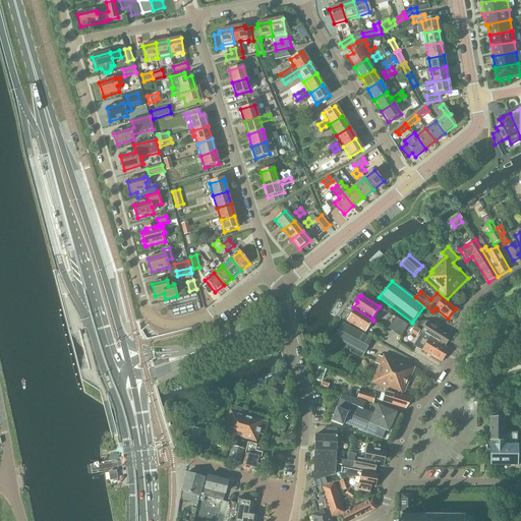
[(373,321),(353,307),(355,309),(351,314),(349,314),(347,319),(348,321),(347,321),(365,333),(373,321)]
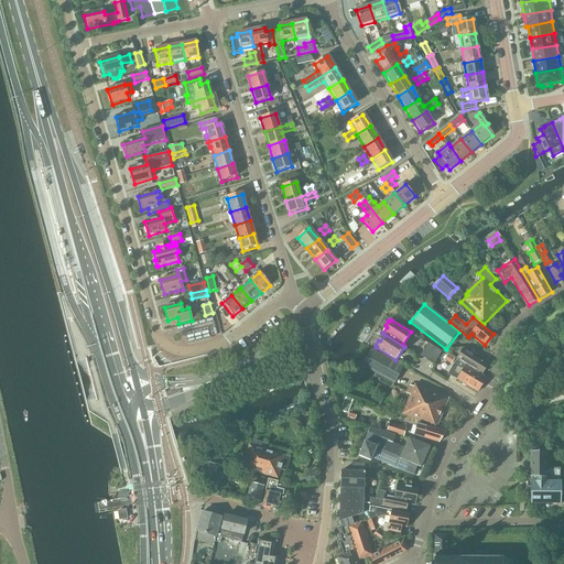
[(427,360),(435,347),(429,344),(421,356),(427,360)]
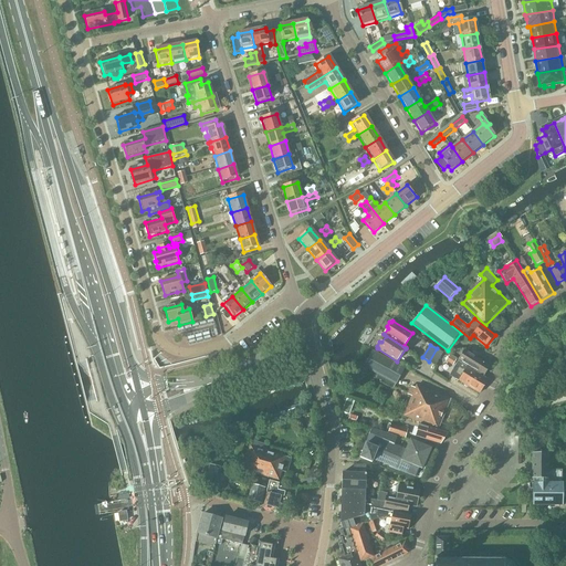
[(437,348),(429,362),(437,365),(444,353),(437,348)]
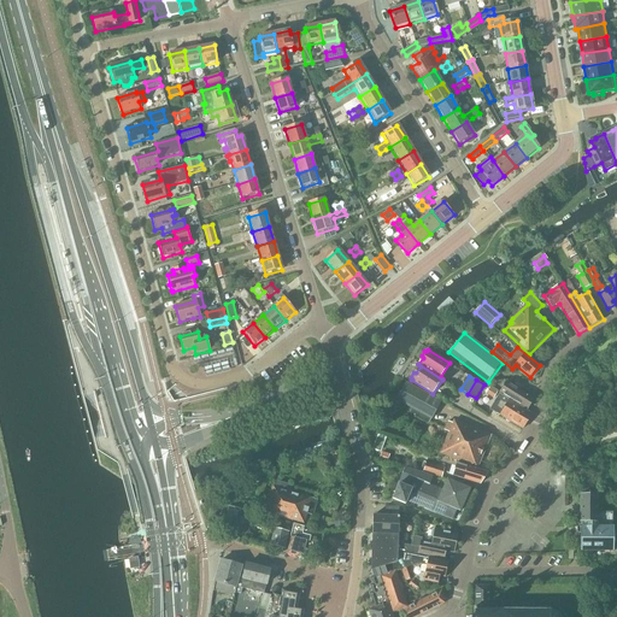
[(432,419),(441,401),(406,382),(397,400),(432,419)]
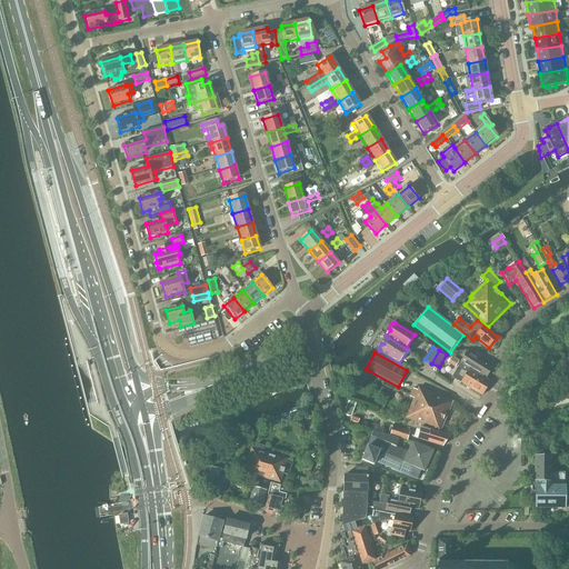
[(492,369),(467,353),(461,362),(487,378),(492,369)]
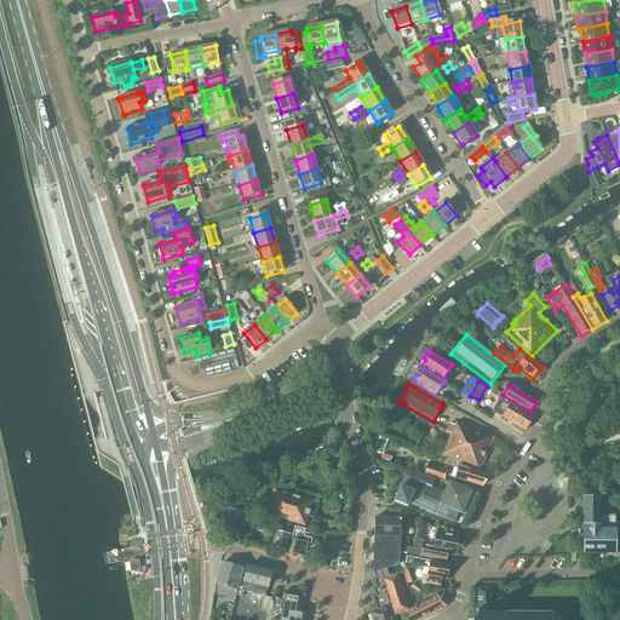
[(535,415),(511,402),(503,396),(493,412),(494,413),(494,412),(526,431),(535,415)]
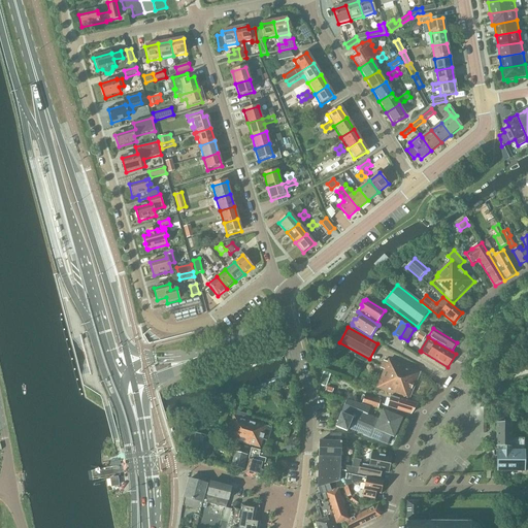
[(421,373),(388,360),(387,362),(385,361),(382,368),(384,369),(376,388),(408,401),(421,373)]
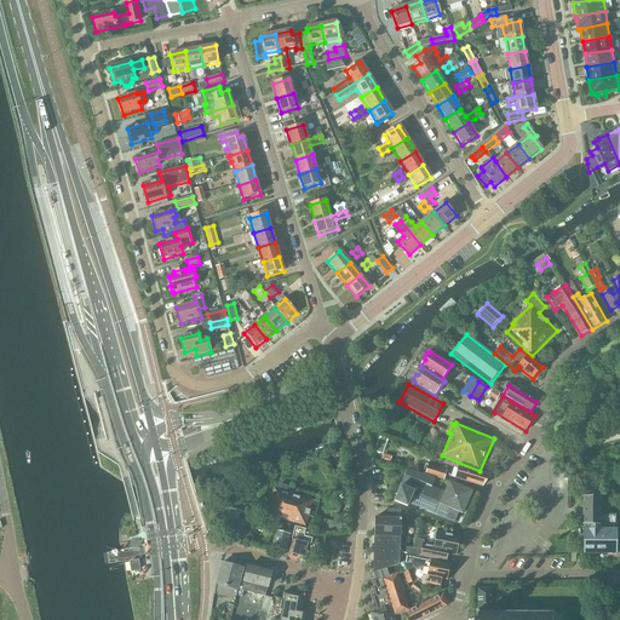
[(445,480),(447,471),(428,465),(425,475),(445,480)]
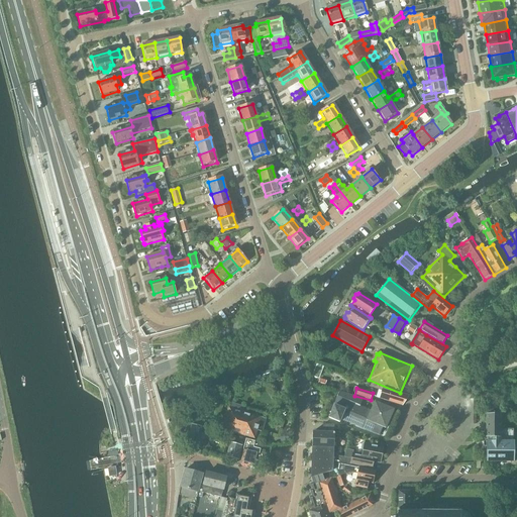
[(403,406),(409,397),(383,388),(379,399),(403,406)]
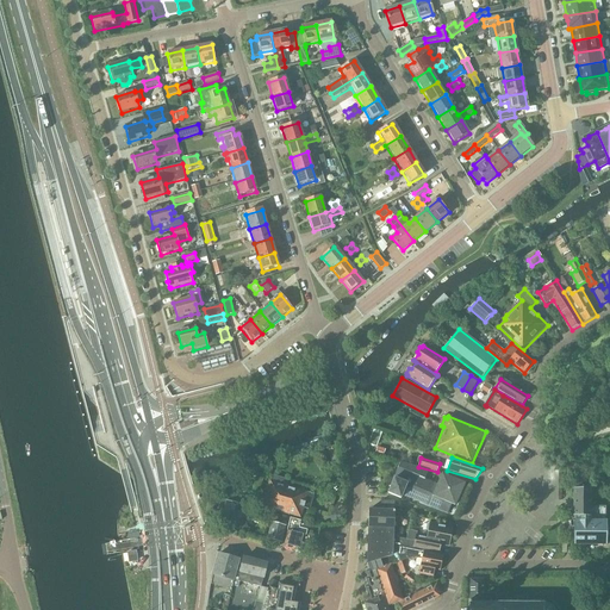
[(400,496),(400,495),(448,515),(452,504),(455,506),(465,484),(442,473),(437,484),(424,479),(428,471),(400,464),(394,479),(388,491),(400,496)]
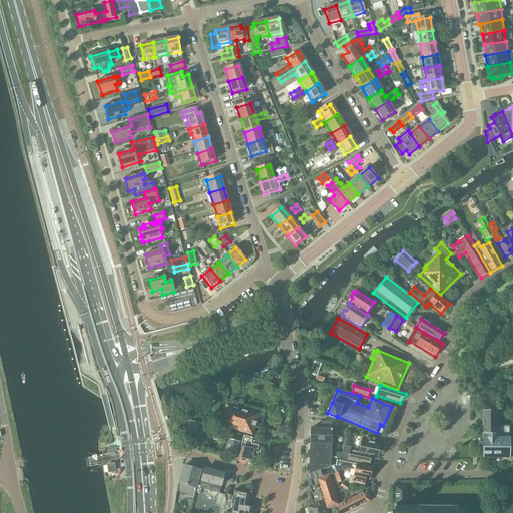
[(241,432),(247,411),(227,405),(221,427),(241,432)]
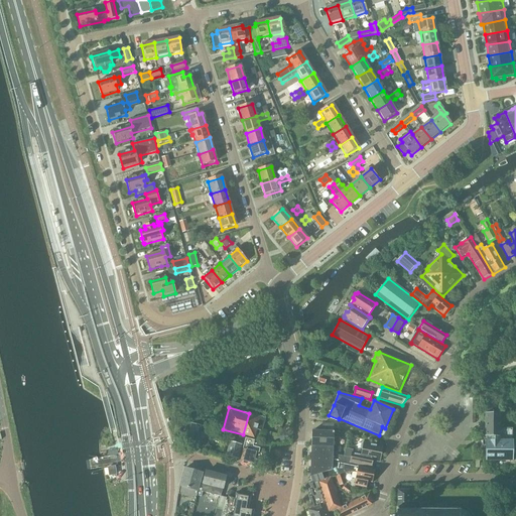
[(249,413),(243,434),(254,437),(256,429),(262,431),(266,418),(249,413)]
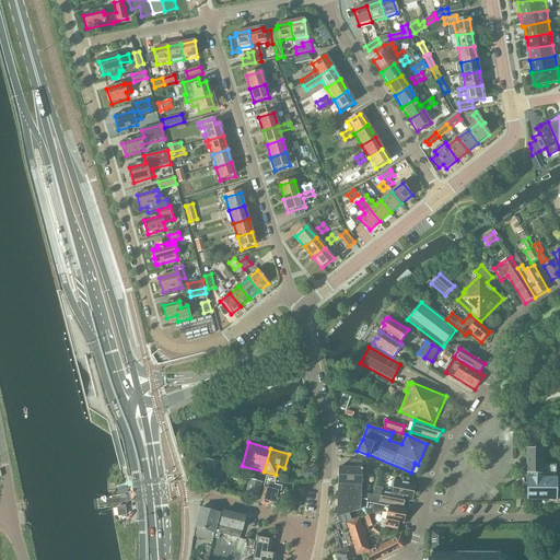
[(543,474),(543,465),(543,450),(527,450),(526,474),(528,474),(543,474)]
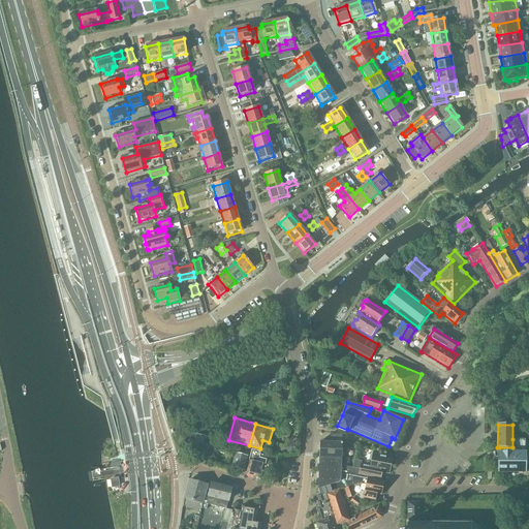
[(341,473),(341,468),(342,466),(342,459),(343,435),(331,435),(331,442),(320,442),(319,458),(321,458),(320,480),(318,481),(320,489),(318,489),(318,490),(341,483),(341,473)]
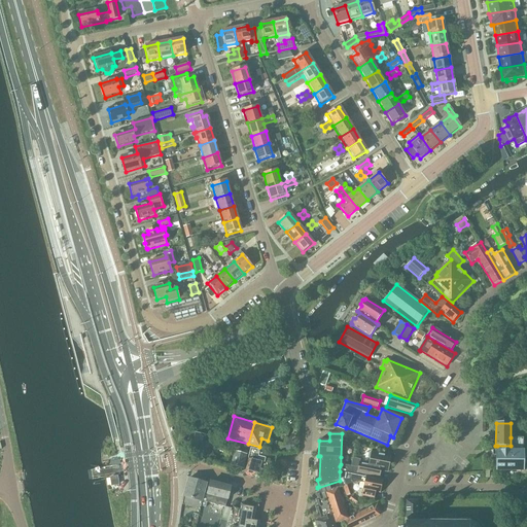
[(511,446),(497,446),(497,470),(526,469),(526,463),(523,464),(523,438),(511,437),(511,446)]
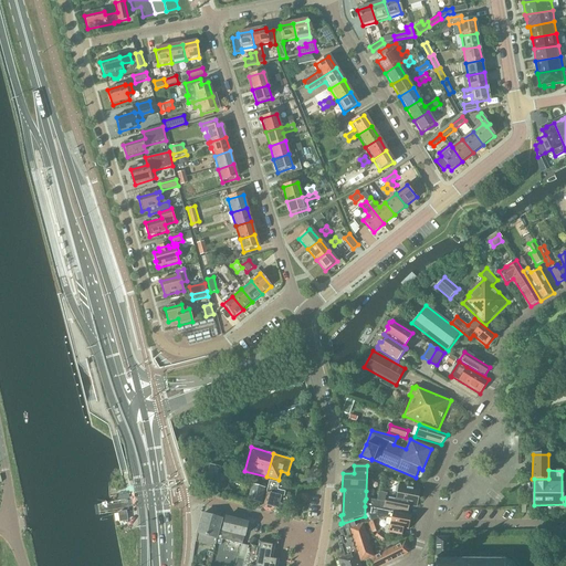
[(258,482),(260,478),(254,477),(252,484),(249,500),(262,503),(265,489),(255,485),(257,482),(258,482)]
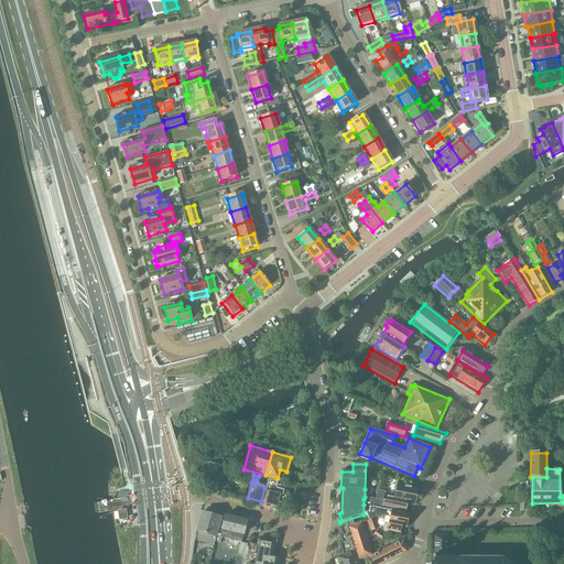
[(288,506),(290,491),(277,488),(279,481),(269,479),(266,490),(267,491),(262,506),(272,509),(271,509),(278,511),(280,505),(288,506)]
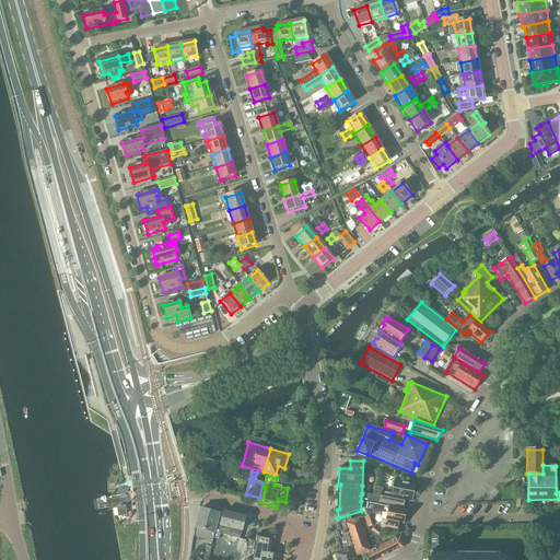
[(373,498),(361,496),(361,501),(381,504),(381,502),(404,506),(404,502),(411,503),(416,487),(395,482),(393,483),(392,488),(393,490),(392,496),(383,493),(383,490),(375,489),(373,498)]
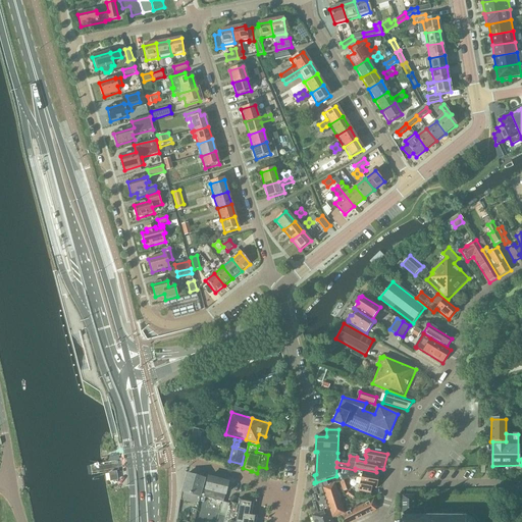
[(377,488),(379,475),(338,467),(338,469),(343,481),(353,477),(361,478),(359,490),(370,493),(371,487),(377,488)]
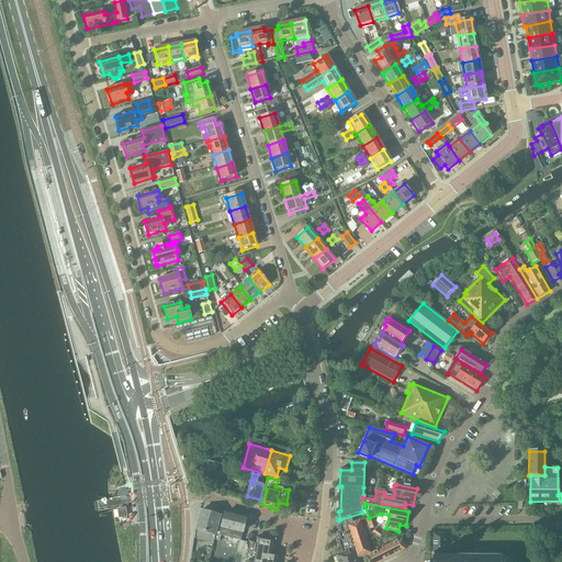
[(126,507),(117,509),(119,518),(127,517),(126,507)]
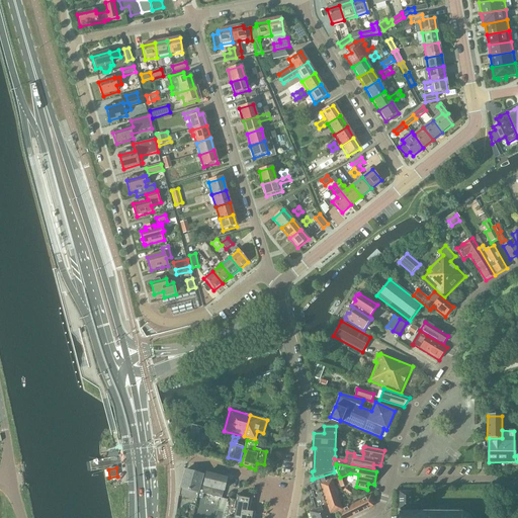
[(196,501),(200,485),(202,480),(203,476),(185,470),(180,489),(181,489),(180,496),(196,501)]
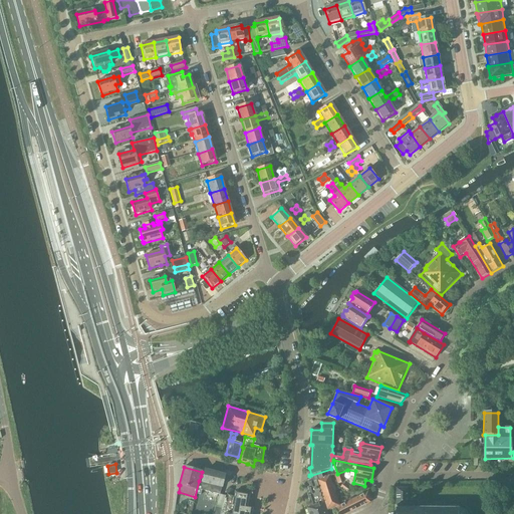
[(331,469),(309,476),(311,480),(316,478),(326,511),(335,509),(337,513),(347,513),(370,502),(371,500),(368,492),(340,506),(330,476),(333,475),(331,469)]
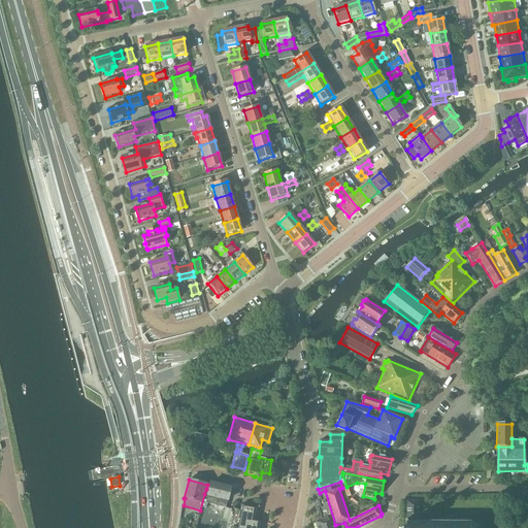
[(208,495),(204,494),(200,510),(205,512),(207,503),(226,508),(228,501),(232,488),(211,483),(208,495)]
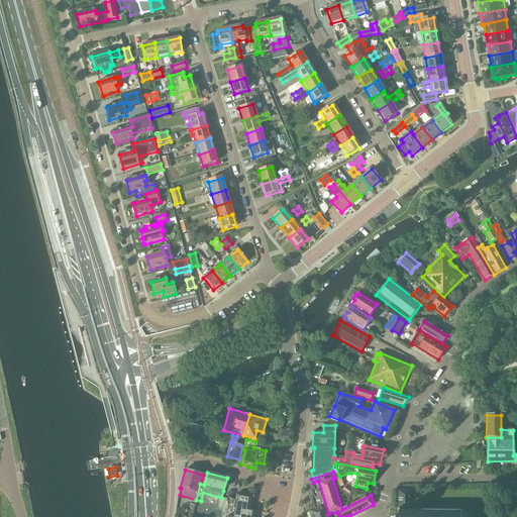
[(329,516),(328,514),(318,481),(313,483),(310,484),(312,490),(310,490),(311,496),(309,497),(313,510),(309,511),(310,516),(329,516)]
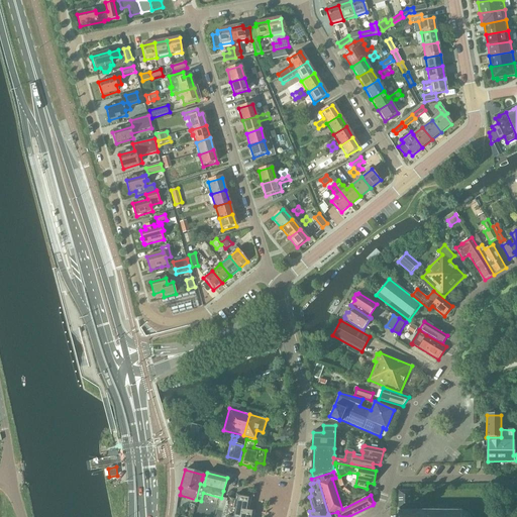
[(399,491),(398,510),(399,510),(399,511),(410,511),(410,492),(399,491)]
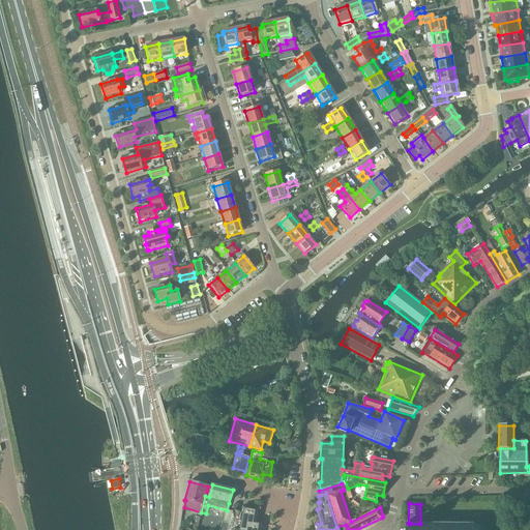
[(233,510),(230,524),(228,529),(259,529),(261,524),(259,524),(254,523),(257,510),(243,507),(242,512),(233,510)]
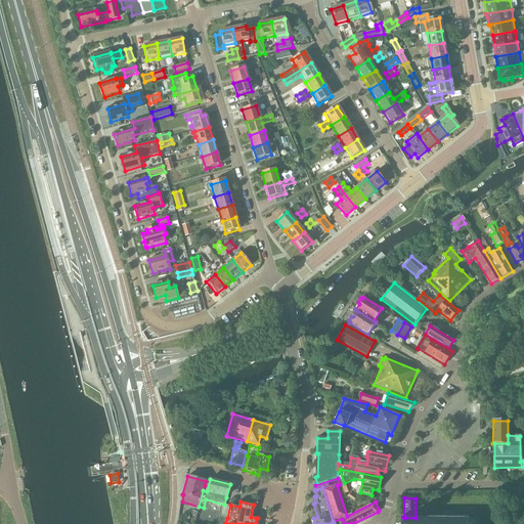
[(404,517),(403,517),(402,523),(476,523),(474,521),(467,519),(453,519),(453,513),(444,513),(444,519),(416,518),(404,518),(404,517)]
